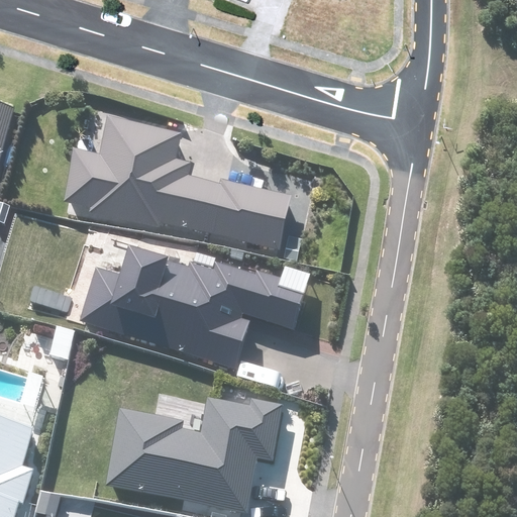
[(0,159),(15,109),(0,104),(0,159)]
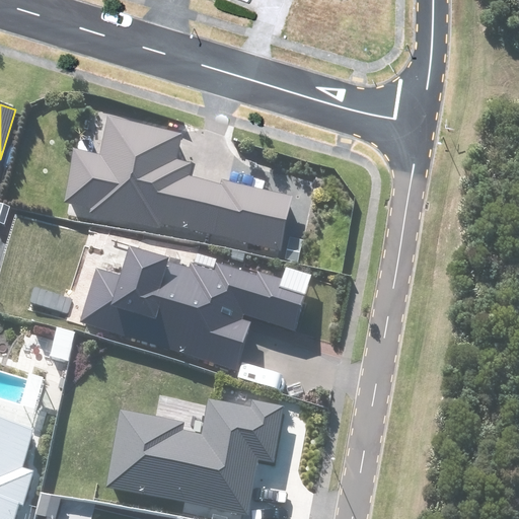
[(88,208),(87,214),(161,229),(162,223),(282,249),(293,197),(223,180),(223,183),(190,176),(193,163),(176,159),(182,133),(107,117),(99,154),(74,149),(62,202),(88,208)]
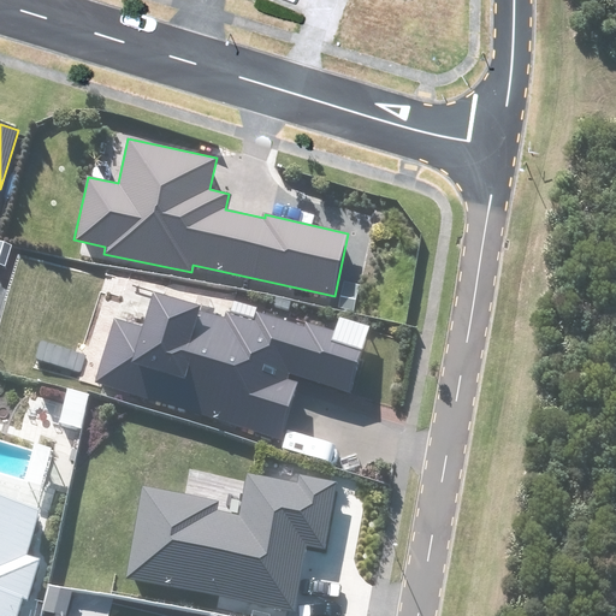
[(114,317),(94,380),(282,438),(298,383),(290,380),(292,374),(350,391),(371,326),(338,317),(335,330),(306,321),(303,326),(255,312),(253,319),(227,312),(225,319),(199,311),(201,306),(155,291),(144,326),(114,317)]
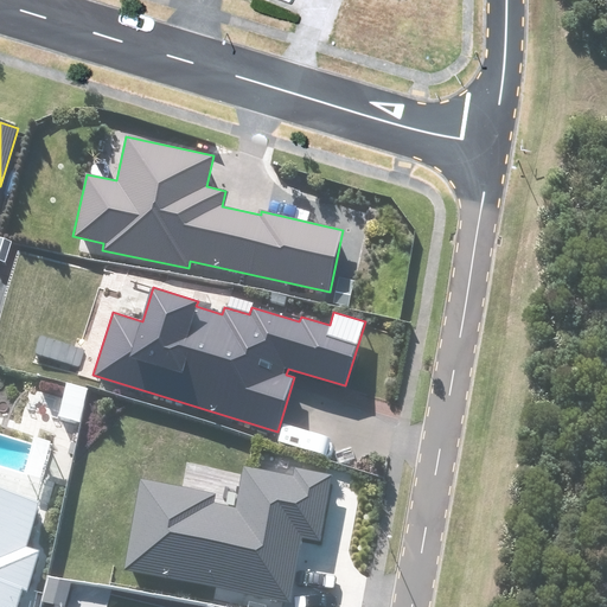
[(38,337),(33,353),(78,366),(84,350),(38,337)]
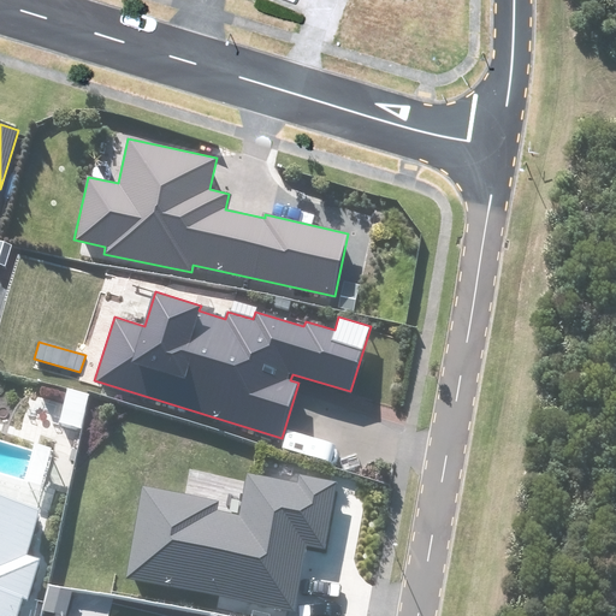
[(143,487),(126,579),(296,611),(308,546),(325,549),(337,483),(298,475),(297,483),(247,473),(238,515),(215,511),(217,502),(143,487)]
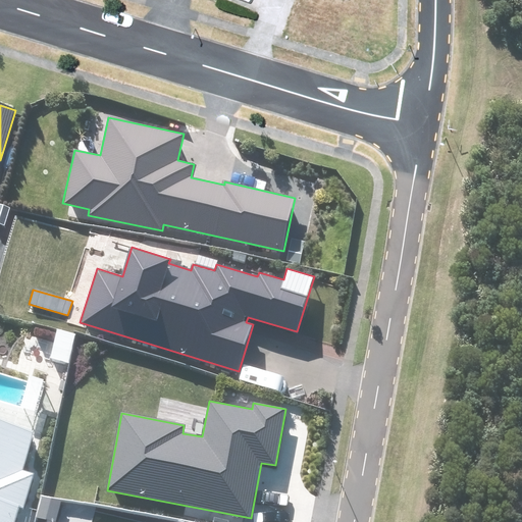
[(0,521),(14,521),(19,506),(25,508),(35,474),(21,470),(33,432),(0,422),(0,521)]
